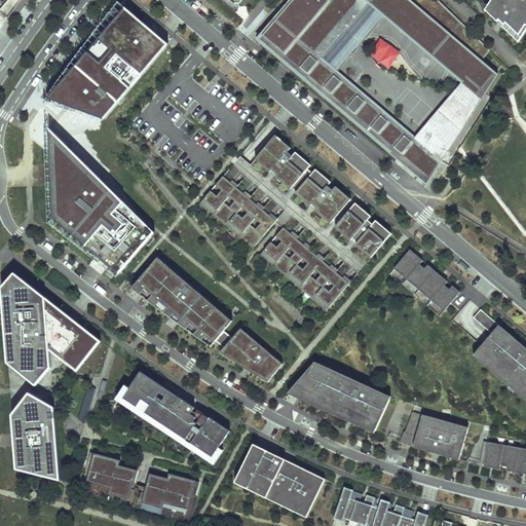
[(491,49),(439,0),(290,0),(274,19),(276,21),(274,24),(273,23),(262,35),(430,179),(443,161),(444,159),(437,154),(442,149),(438,146),(440,143),(425,130),(423,134),(419,130),(415,135),(338,69),(322,55),(368,1),(384,15),(461,81),(466,76),(486,92),(498,73),(482,60),(491,49)]
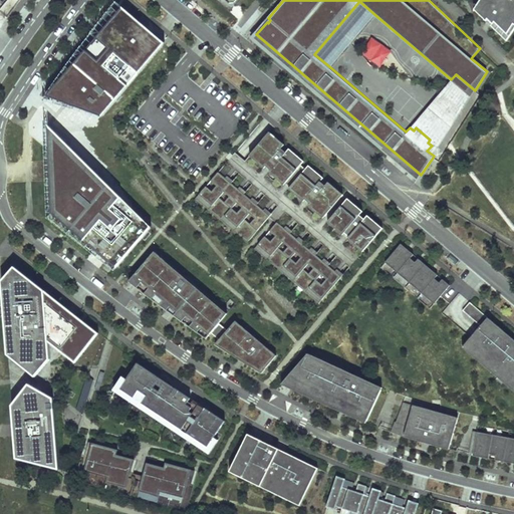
[(513,0),(481,0),(475,10),(487,21),(488,19),(490,21),(494,24),(492,26),(508,41),(513,31),(513,0)]
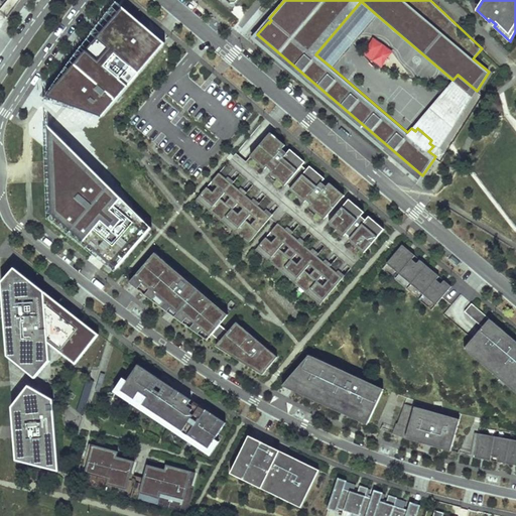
[(377,15),(361,1),(315,54),(332,68),(377,15)]
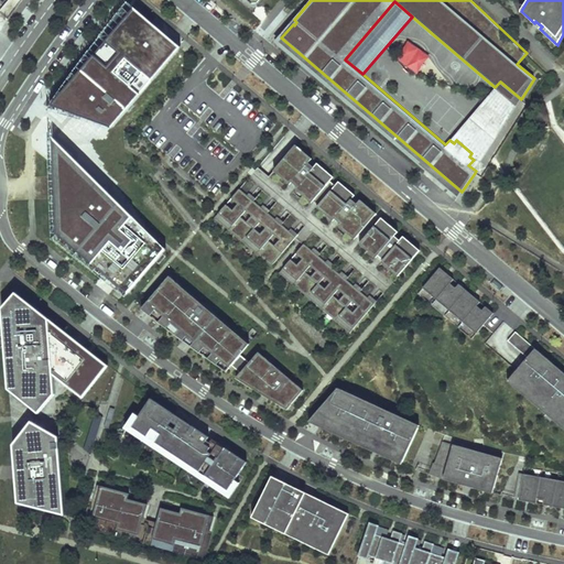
[(112,126),(179,47),(151,23),(152,22),(134,8),(85,66),(93,72),(73,94),(104,120),(105,119),(112,126)]
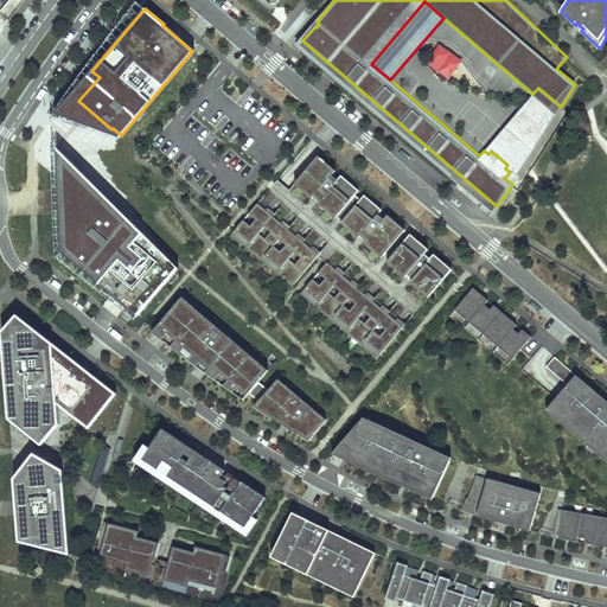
[(302,40),(298,46),(493,212),(497,206),(302,40)]
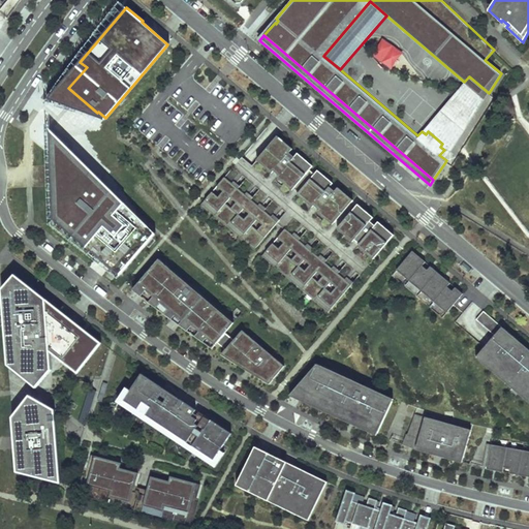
[(87,67),(80,62),(49,97),(105,118),(98,112),(97,113),(68,88),(87,67)]
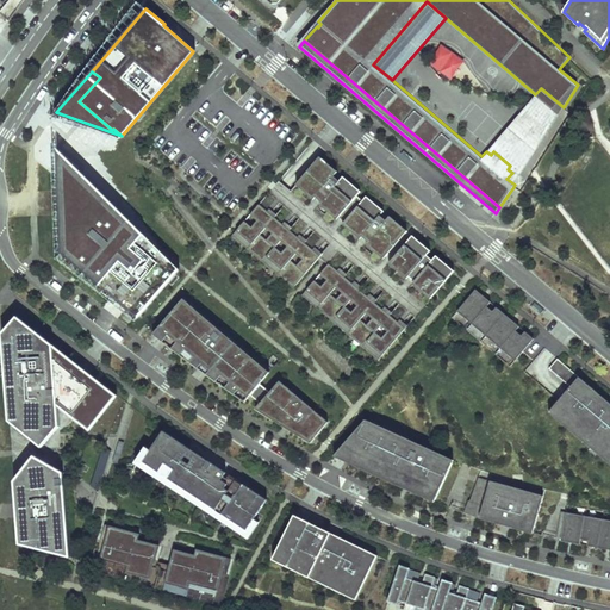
[(241,78),(236,85),(242,89),(247,83),(241,78)]
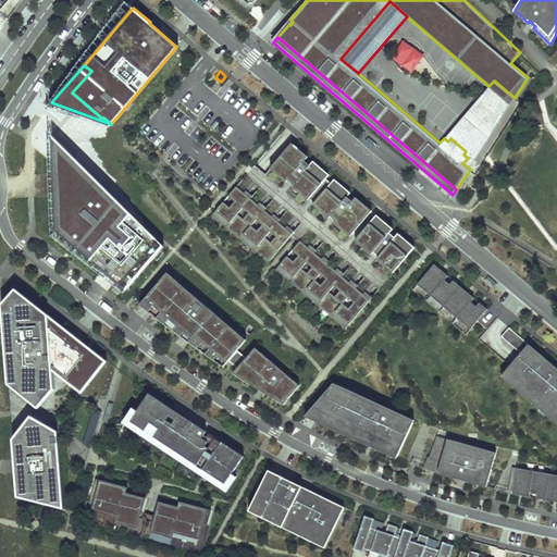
[(515,98),(494,81),(489,86),(444,138),(448,141),(450,138),(466,151),(463,155),(468,158),(462,163),(470,169),(515,98)]
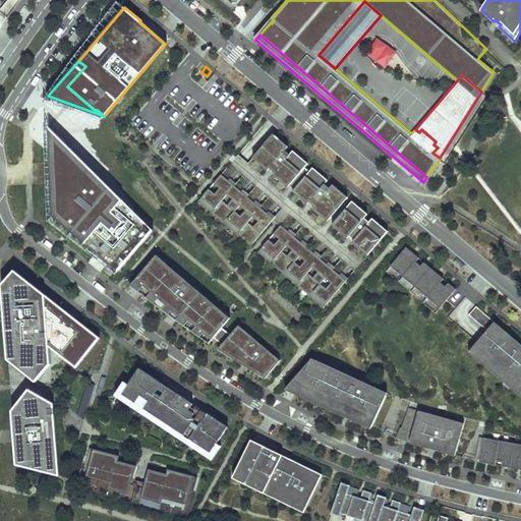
[(118,272),(155,230),(49,127),(53,219),(118,272)]
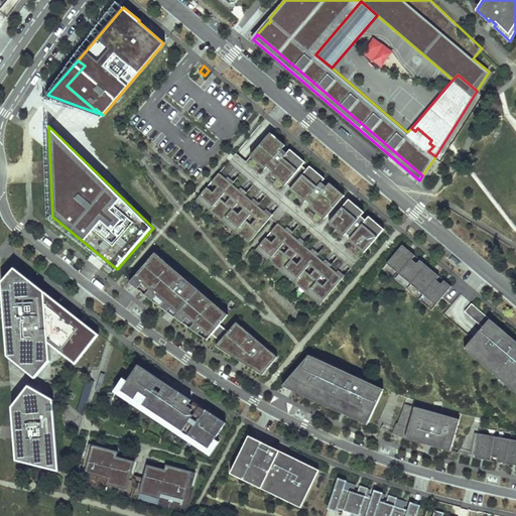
[(290,185),(327,217),(345,196),(331,182),(328,186),(323,182),(326,178),(310,165),(307,169),(302,165),(306,162),(291,149),(287,153),(283,149),(286,145),(271,132),(253,154),(290,185)]
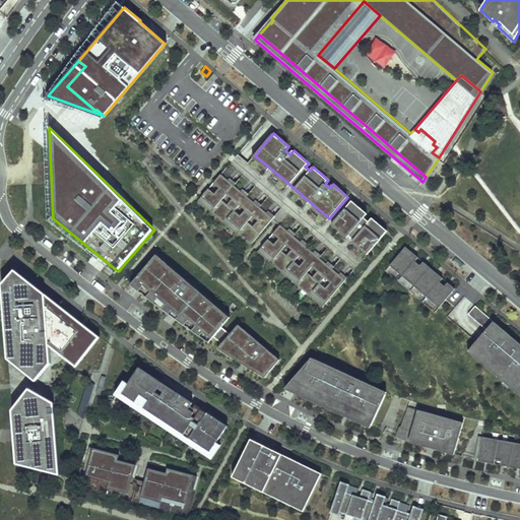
[(221,174),(202,197),(254,242),(274,218),(267,213),(261,207),(254,202),(248,196),(242,191),(235,186),(229,180),(221,174)]
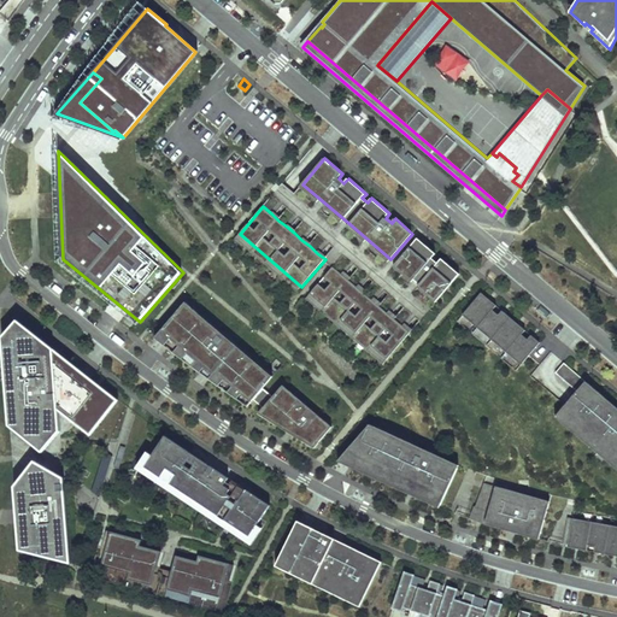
[(301,287),(240,234),(236,239),(298,291),(301,287)]
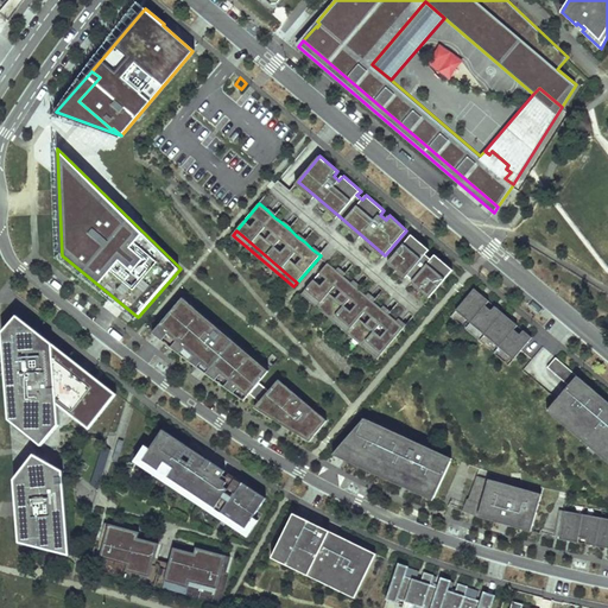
[(430,249),(412,234),(391,260),(399,267),(403,264),(411,272),(407,274),(415,280),(417,277),(426,284),(423,287),(432,296),(454,270),(436,254),(432,259),(426,254),(430,249)]
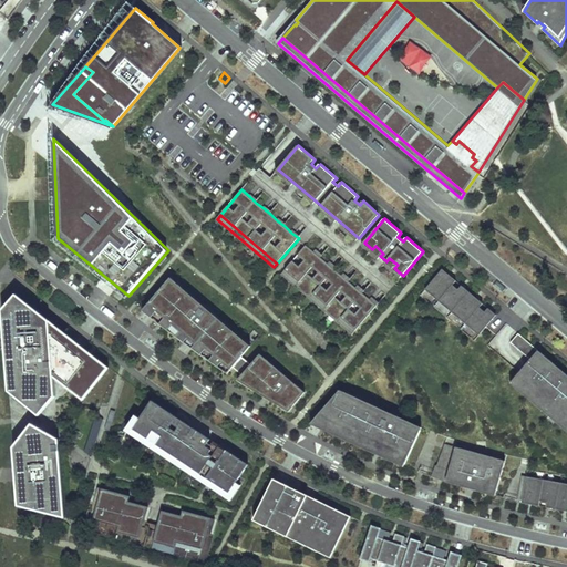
[(315,251),(307,245),(286,270),(357,330),(378,305),(371,299),(363,292),(357,287),(350,281),(342,275),(336,269),(329,264),(321,257),(315,251)]
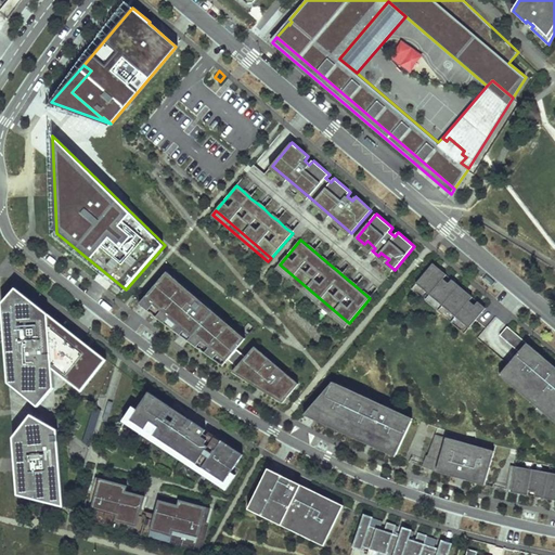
[(434,262),(417,283),(469,327),(483,311),(476,305),(479,301),(461,285),(456,289),(449,283),(444,279),(448,274),(434,262)]
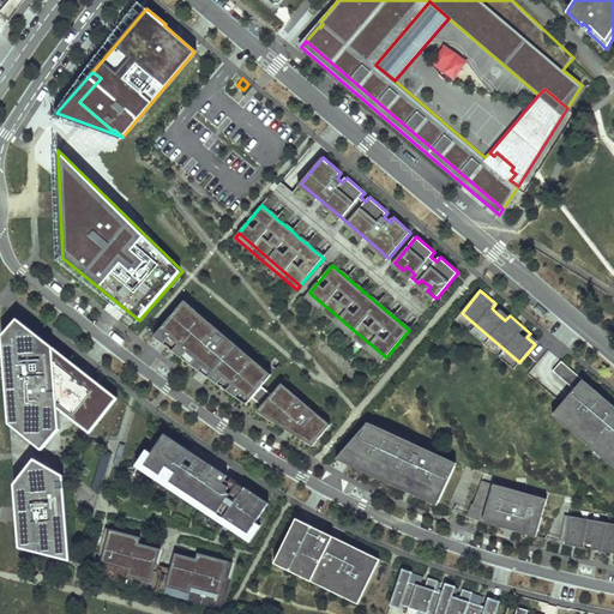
[(309,293),(306,298),(383,362),(386,357),(309,293)]
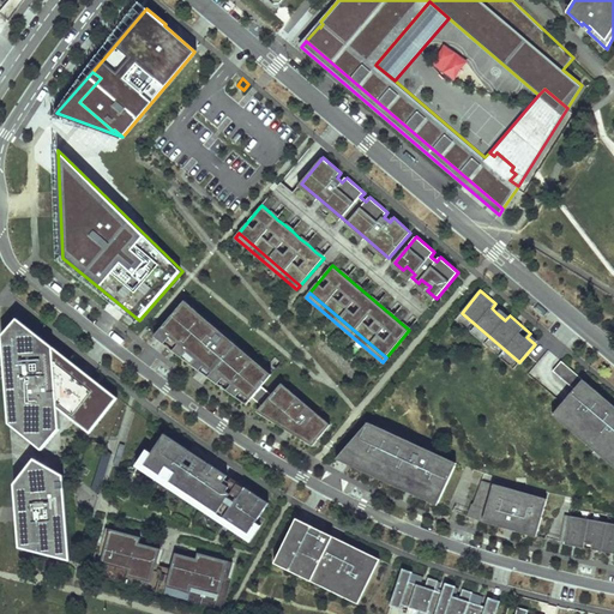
[(198,312),(185,301),(156,337),(241,399),(314,445),(331,425),(324,419),(321,422),(289,395),(292,391),(282,384),(272,395),(263,386),(266,381),(257,373),(260,369),(252,362),(248,366),(240,359),(244,355),(218,333),(215,338),(206,330),(209,326),(196,314),(198,312)]
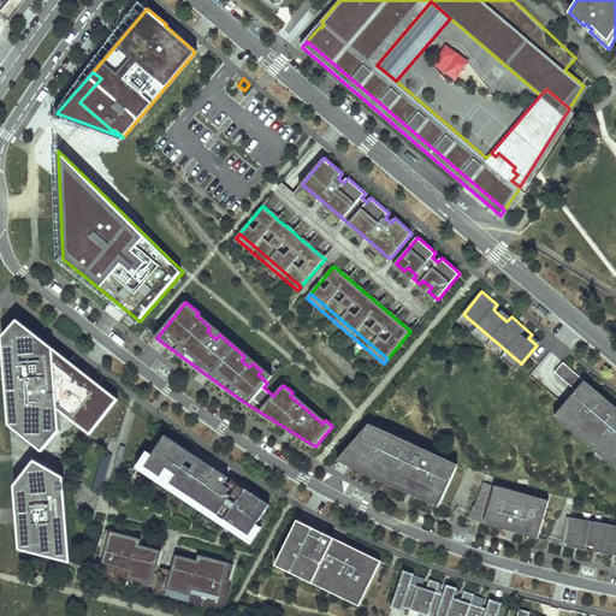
[(273,377),(199,313),(196,315),(209,327),(207,331),(215,339),(219,335),(244,356),(241,360),(249,367),(253,363),(261,371),(258,374),(267,383),(273,377)]
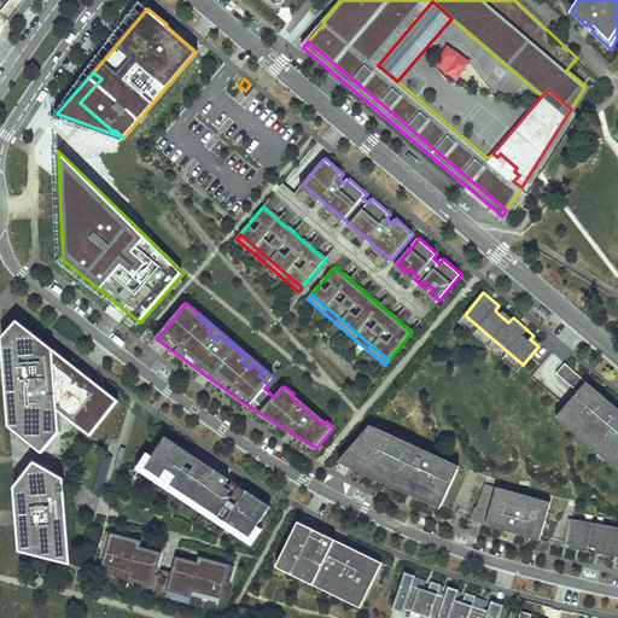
[(11,426),(47,455),(64,412),(95,438),(124,403),(88,374),(58,351),(29,330),(21,322),(4,344),(6,369),(11,426)]
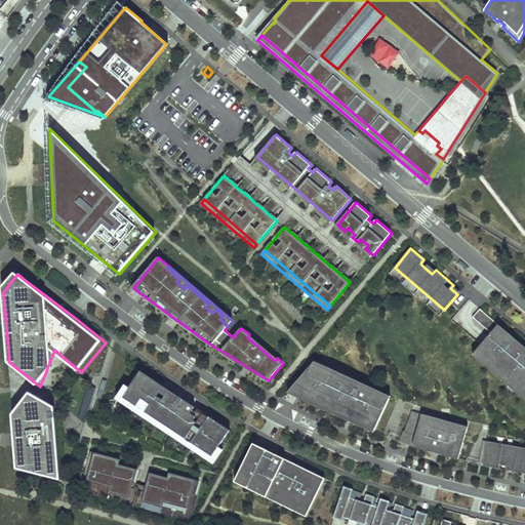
[(460,291),(453,285),(450,288),(457,294),(460,291)]
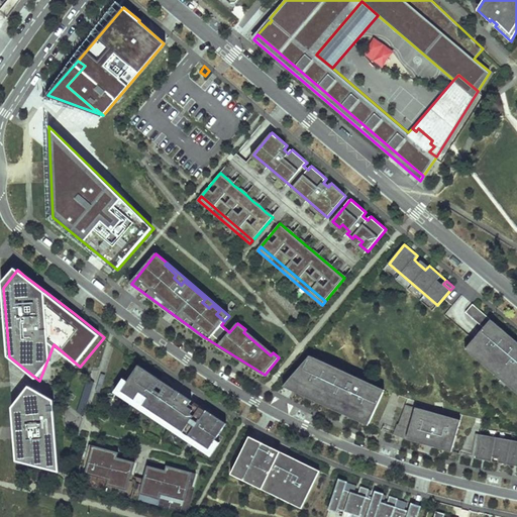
[(467,311),(485,327),(489,321),(499,329),(502,327),(474,303),(467,311)]
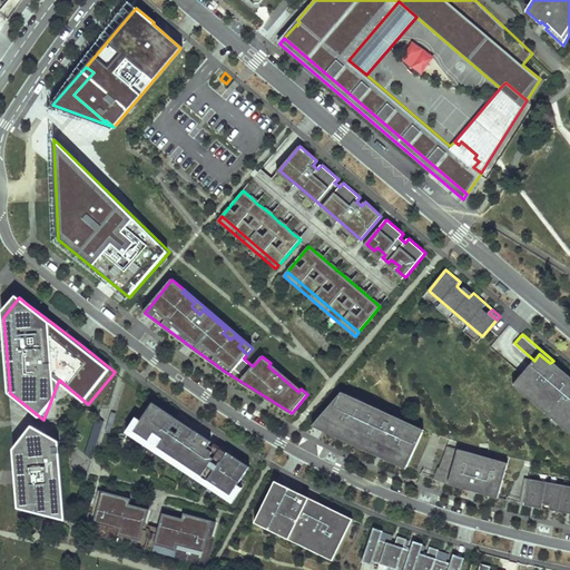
[(569,374),(553,361),(550,363),(539,354),(534,361),(514,384),(569,431),(569,374)]
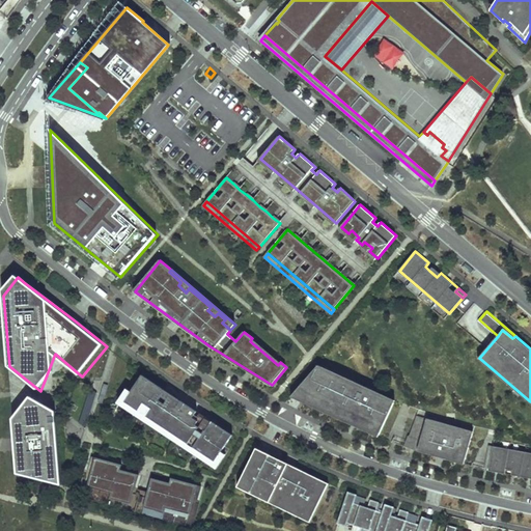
[(280,362),(252,338),(250,341),(278,365),(280,362)]
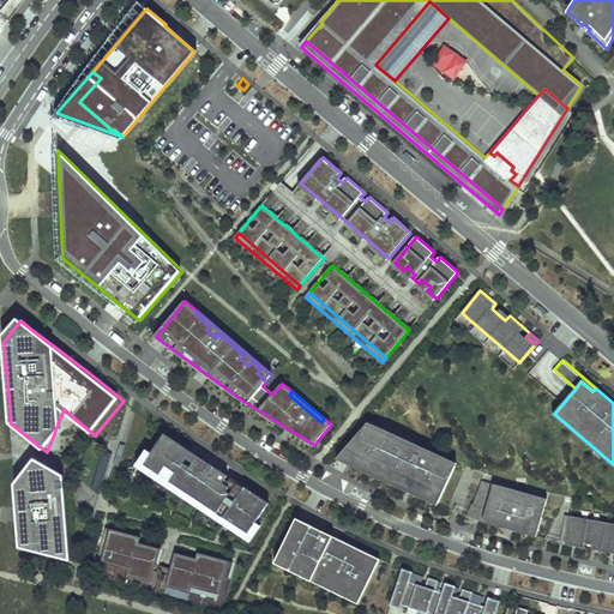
[(413,443),(379,427),(378,431),(366,426),(347,446),(359,456),(355,468),(399,488),(403,479),(415,485),(411,494),(419,497),(421,492),(431,497),(433,492),(441,495),(455,467),(441,461),(443,457),(422,447),(420,455),(415,453),(417,450),(410,446),(413,443)]
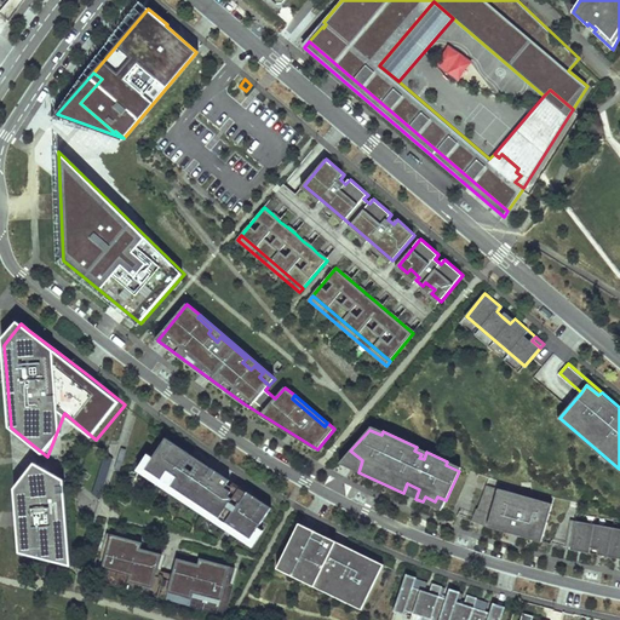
[(182,448),(166,438),(153,458),(148,454),(145,459),(150,461),(145,469),(158,477),(154,482),(159,484),(161,480),(207,510),(205,516),(208,518),(212,514),(225,522),(223,528),(235,537),(239,532),(251,539),(256,532),(260,535),(264,532),(258,528),(271,507),(251,494),(244,504),(242,503),(239,506),(227,499),(229,494),(223,489),(229,480),(211,468),(204,480),(179,463),(173,471),(170,468),(182,448)]
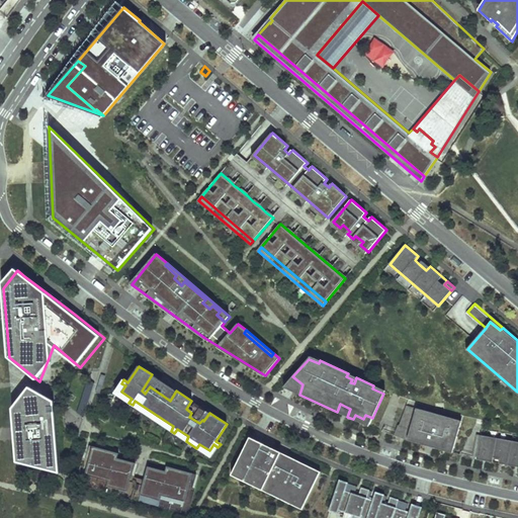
[(356,377),(348,373),(346,376),(352,379),(350,382),(354,383),(356,377)]
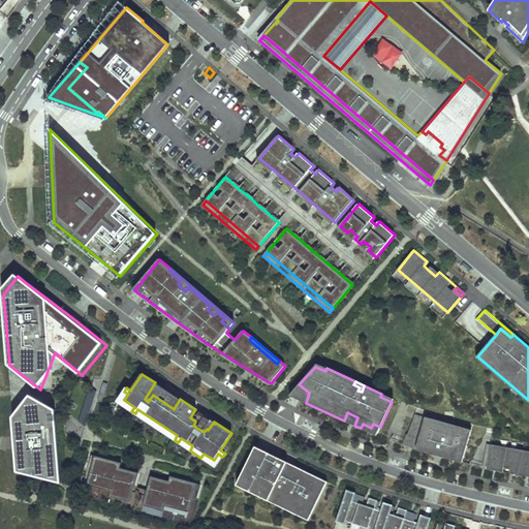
[(180,399),(155,382),(145,399),(148,402),(153,395),(174,409),(180,399)]
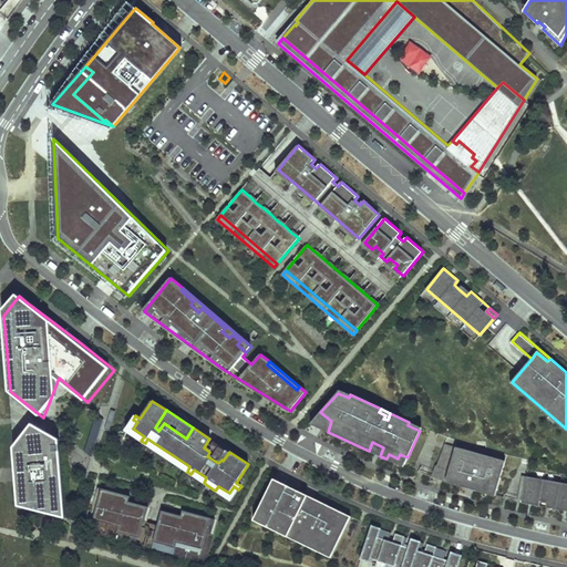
[(331,421),(320,412),(310,424),(328,432),(331,421)]
